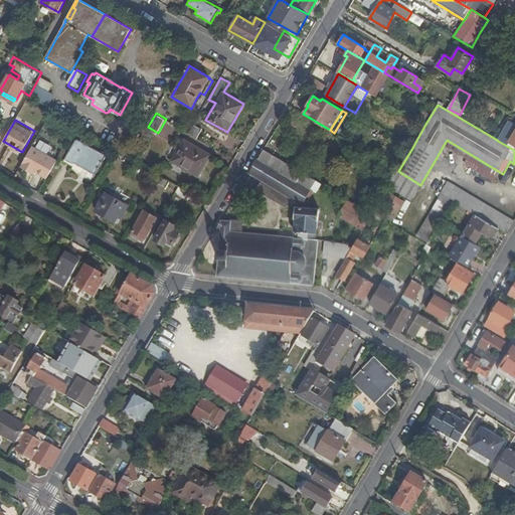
[(514,124),(509,121),(497,140),(498,141),(507,146),(514,150),(514,148),(514,124)]
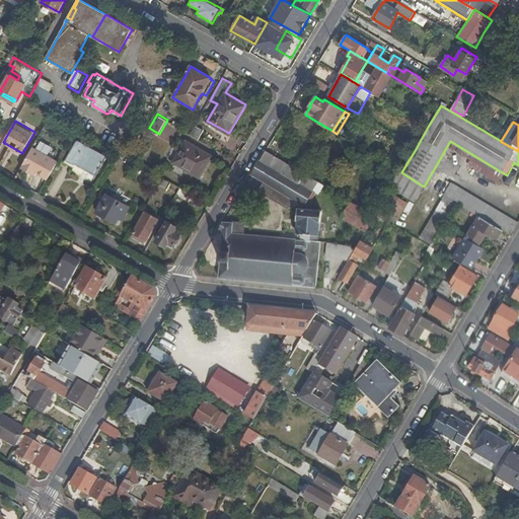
[(191,134),(199,139),(204,130),(196,125),(191,134)]
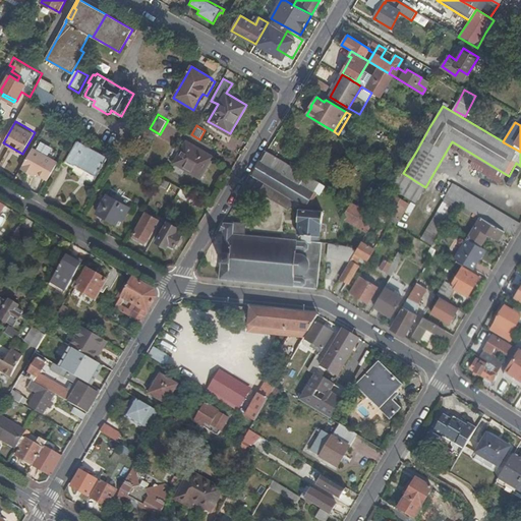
[(197,172),(204,175),(215,156),(188,140),(174,163),(195,175),(197,172)]
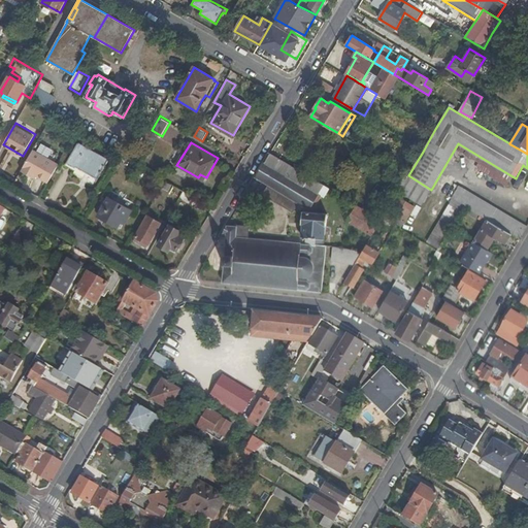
[(98,178),(108,161),(78,143),(67,163),(76,169),(77,167),(98,178)]
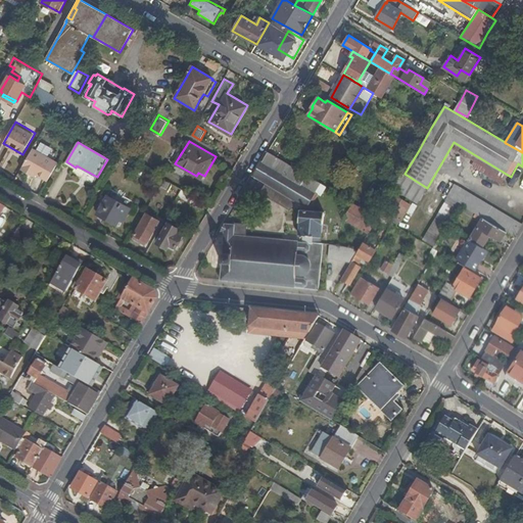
[(0,151),(0,168),(1,169),(12,150),(4,145),(0,151)]
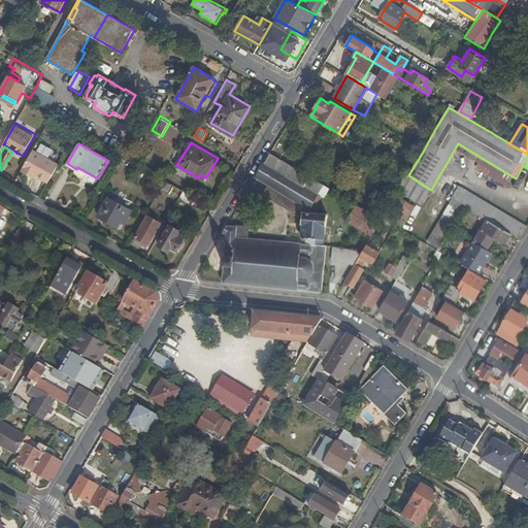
[(416,158),(421,150),(416,146),(414,150),(411,147),(408,154),(416,158)]
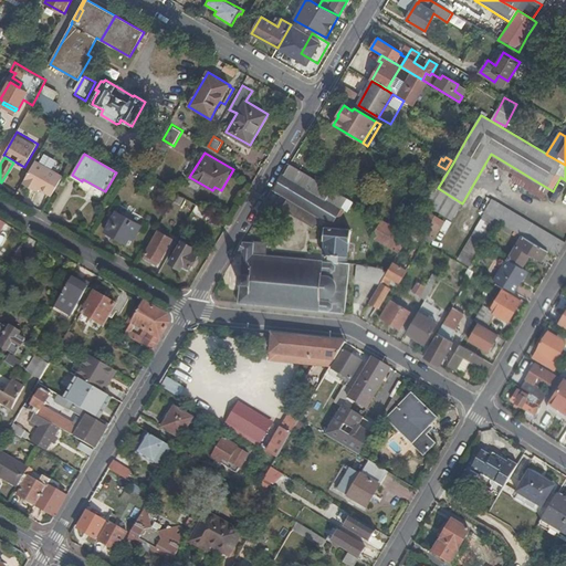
[(52,195),(63,176),(37,160),(24,182),(34,188),(35,185),(52,195)]
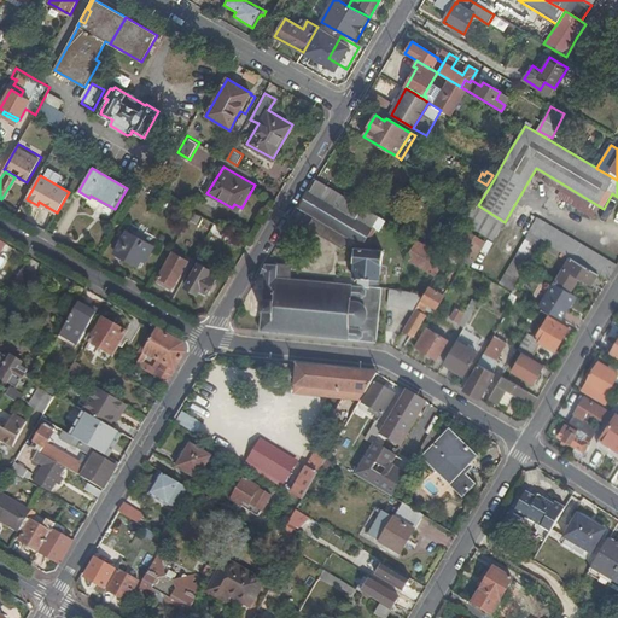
[(316,179),(299,208),(315,216),(350,237),(362,244),(363,243),(367,245),(377,229),(373,227),(379,216),(316,179)]
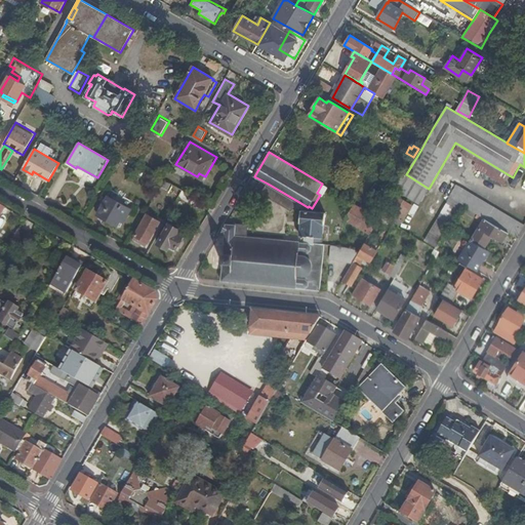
[(119,154),(112,166),(117,168),(124,156),(119,154)]
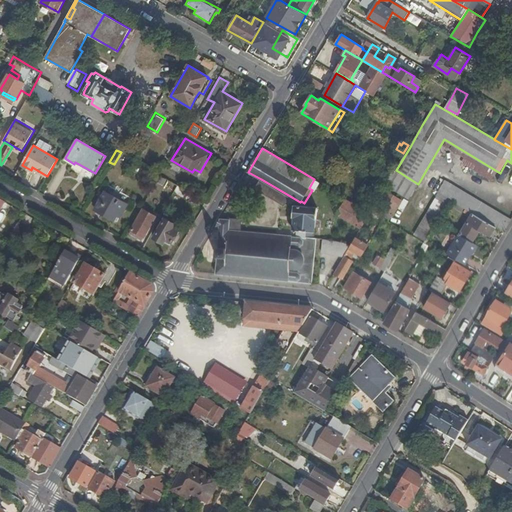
[(409,199),(418,184),(396,170),(394,169),(384,184),(409,199)]
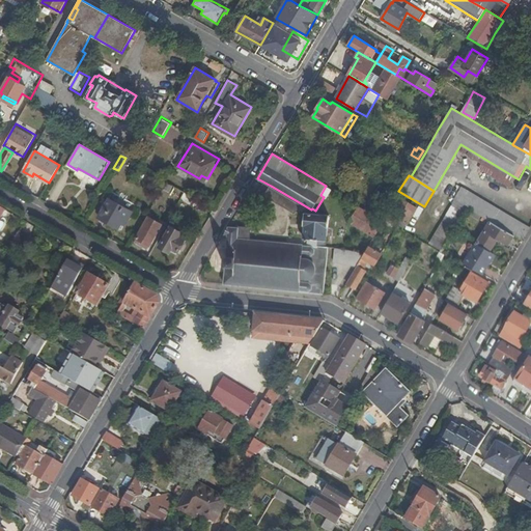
[(301,203),(271,186),(264,195),(295,214),(301,203)]
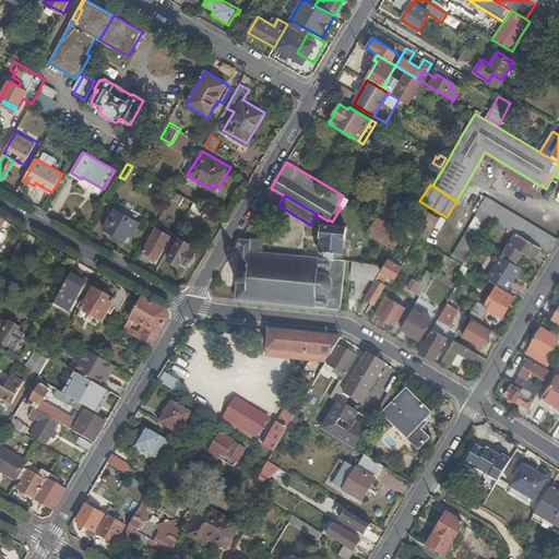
[(550,253),(558,241),(485,197),(477,210),(478,211),(452,257),(465,264),(466,263),(478,242),(492,218),(509,228),(542,248),(550,253)]
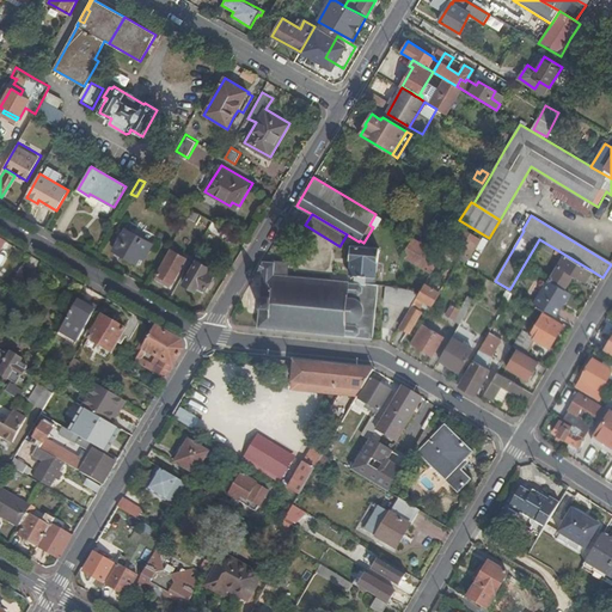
[(214,221),(208,230),(228,242),(234,233),(214,221)]
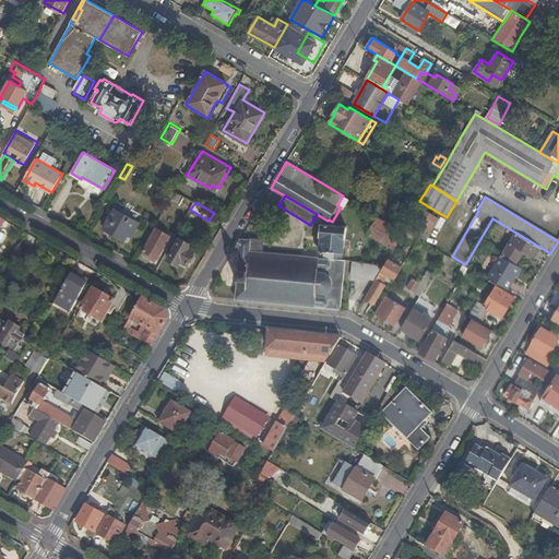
[(133,233),(140,222),(116,209),(105,227),(126,239),(131,230),(133,233)]
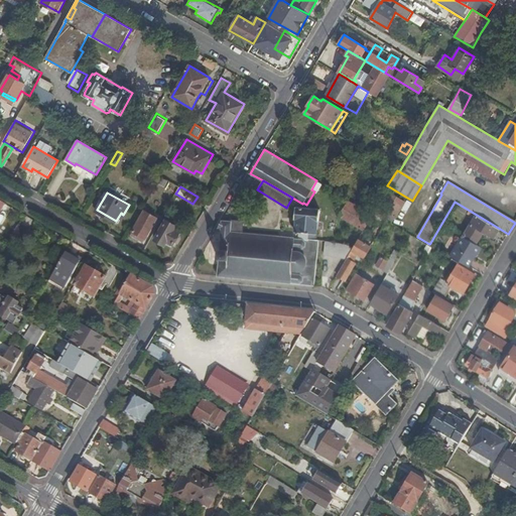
[(388,221),(392,224),(405,203),(389,192),(380,208),(381,209),(380,211),(383,213),(385,211),(387,213),(383,218),(388,221)]
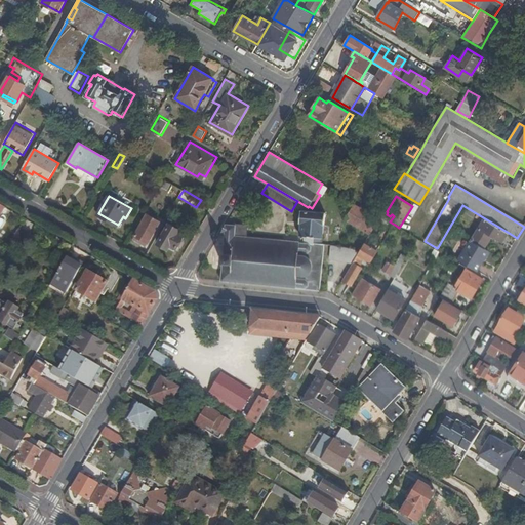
[(370,234),(379,219),(355,205),(346,219),(370,234)]
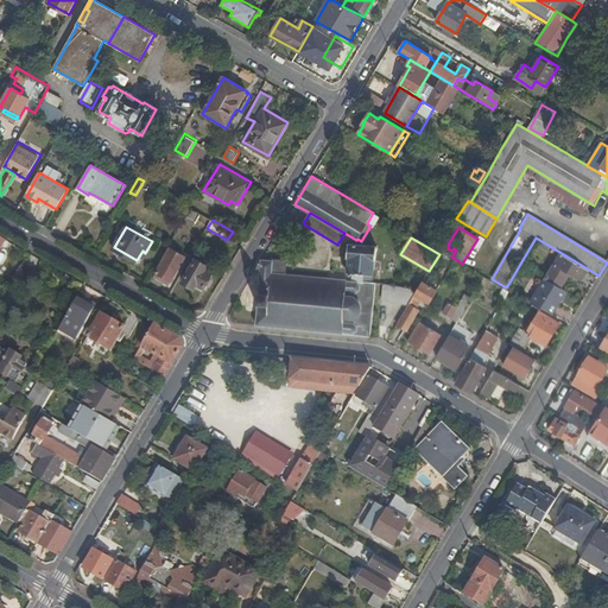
[(257,324),(372,336),(377,283),(374,283),(374,276),(375,276),(378,246),(349,244),(348,258),(350,258),(349,273),(353,273),(353,282),(286,274),(272,273),(273,260),(261,260),(254,272),(261,274),(259,293),(258,293),(257,305),(259,305),(257,324)]
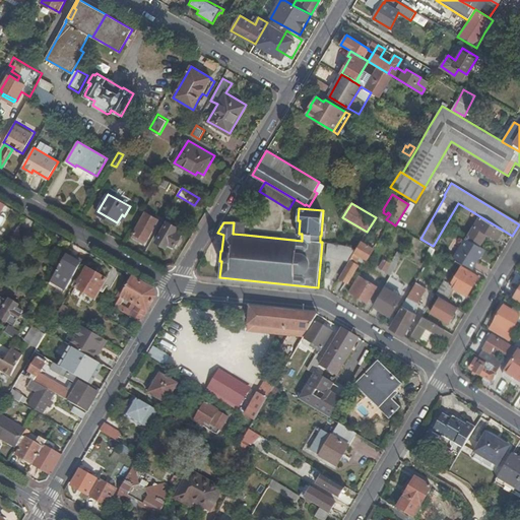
[(147,240),(159,219),(146,212),(135,233),(147,240)]
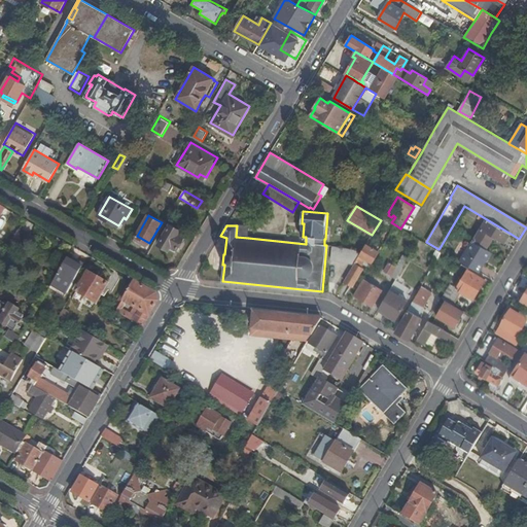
[(505,243),(511,234),(480,215),(478,218),(481,219),(480,221),(484,224),(473,242),(487,250),(494,237),(505,243)]
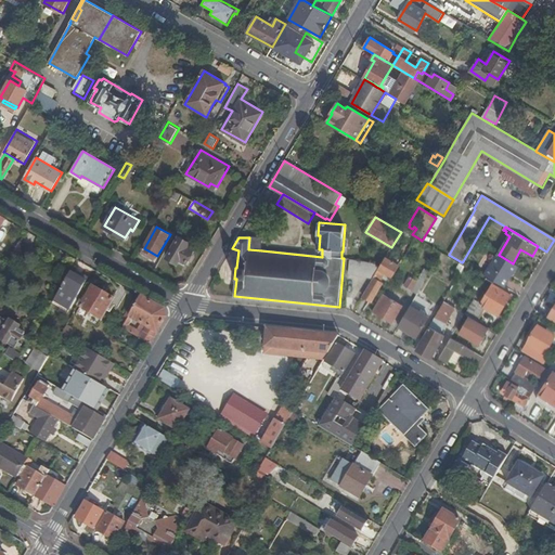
[(248,249),(261,250),(262,237),(249,235),(249,237),(248,249)]
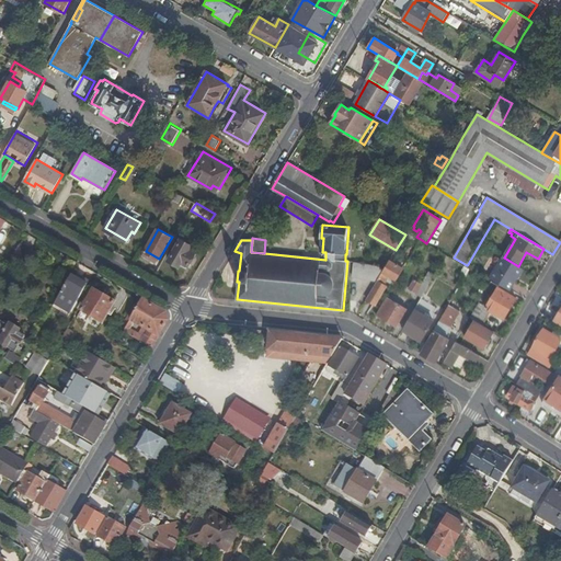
[(191,261),(193,256),(195,253),(190,249),(192,244),(182,239),(170,260),(180,265),(181,264),(187,267),(191,261)]
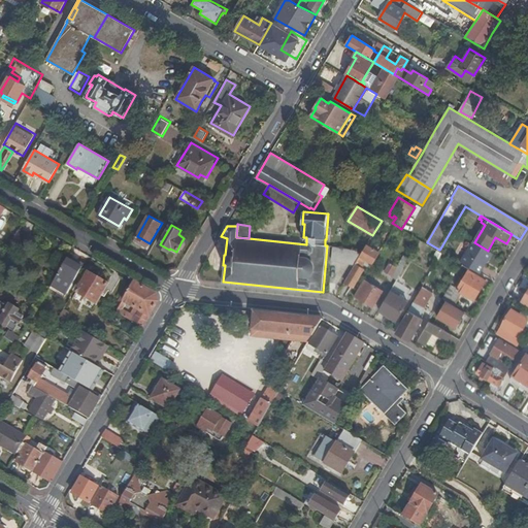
[(32,238),(19,231),(12,242),(25,251),(32,238)]
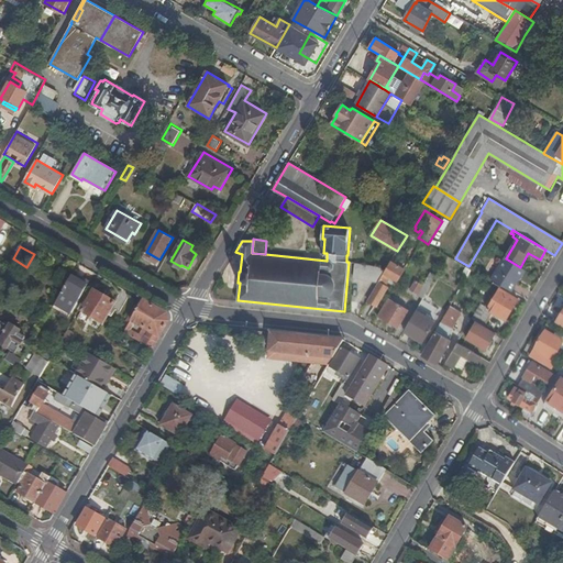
[(506,258),(493,279),(511,290),(525,269),(520,267),(506,258)]
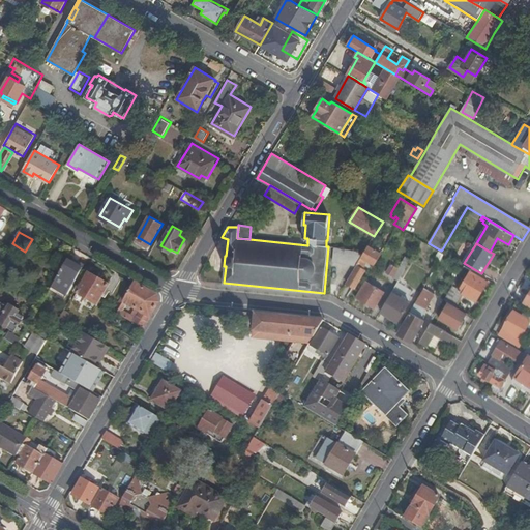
[(376,264),(382,255),(369,246),(363,254),(357,265),(358,266),(348,284),(355,288),(365,270),(362,269),(369,260),(376,264)]
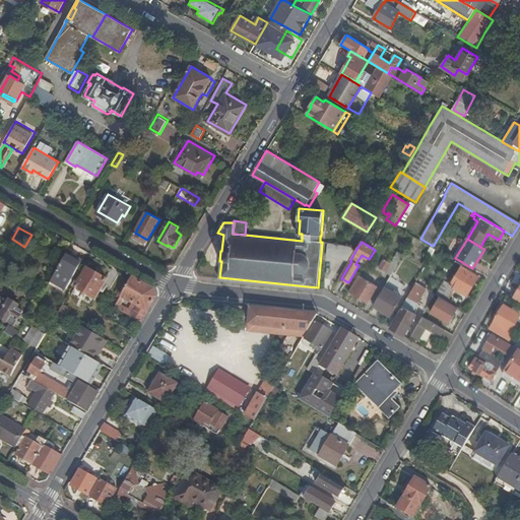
[(327,256),(332,257),(335,245),(330,244),(327,256)]
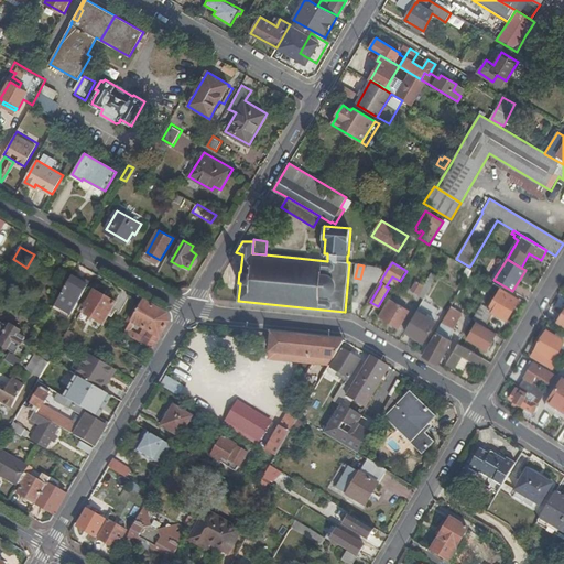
[(364,266),(360,279),(380,282),(387,270),(364,266)]
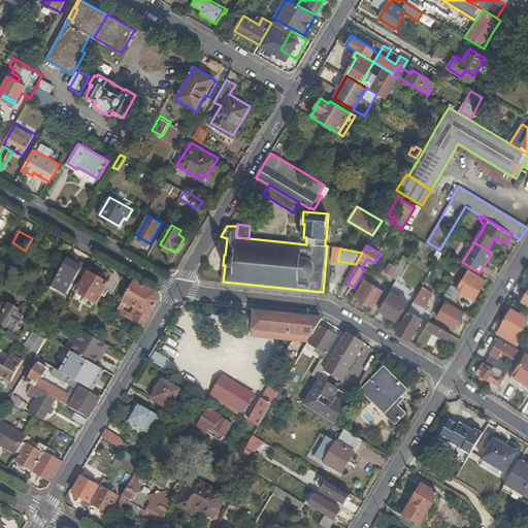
[(67,259),(52,285),(67,293),(81,267),(67,259)]
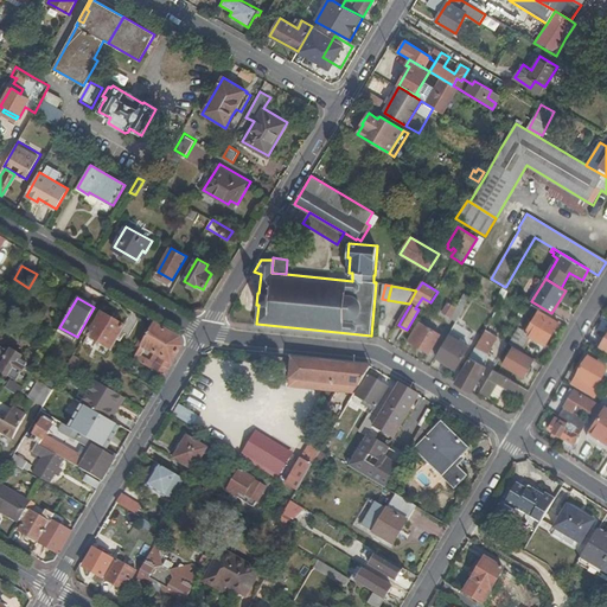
[(464,311),(466,308),(459,305),(457,308),(449,304),(443,313),(458,321),(464,311)]
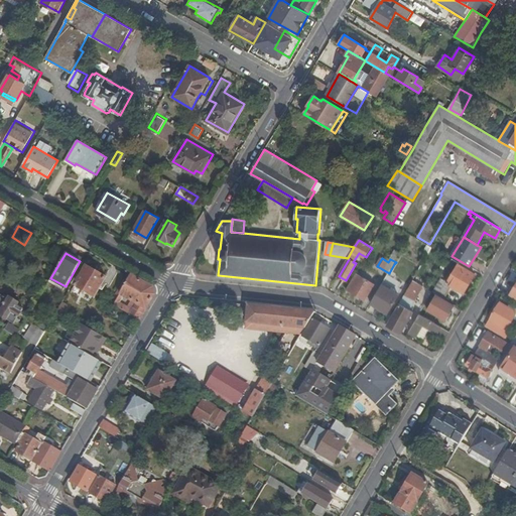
[(454,268),(458,263),(453,259),(448,265),(454,268)]
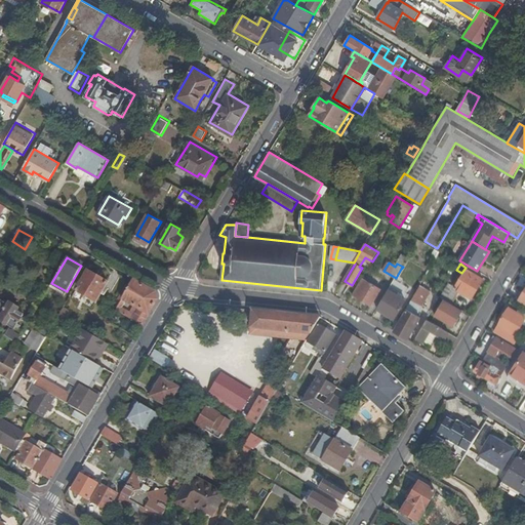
[(456,287),(449,283),(441,297),(445,299),(451,304),(458,290),(473,298),(483,280),(467,270),(456,287)]
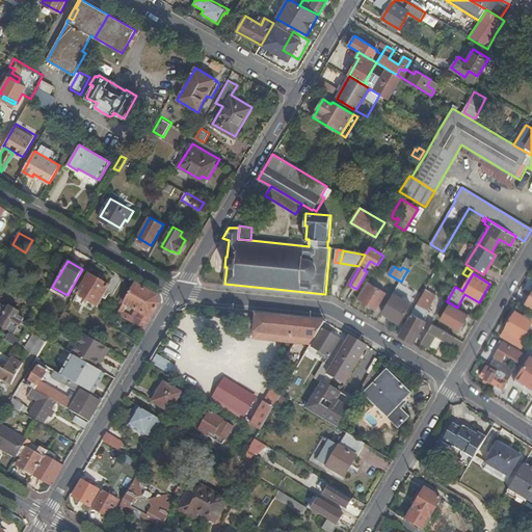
[(108,286),(88,274),(77,295),(97,307),(108,286)]
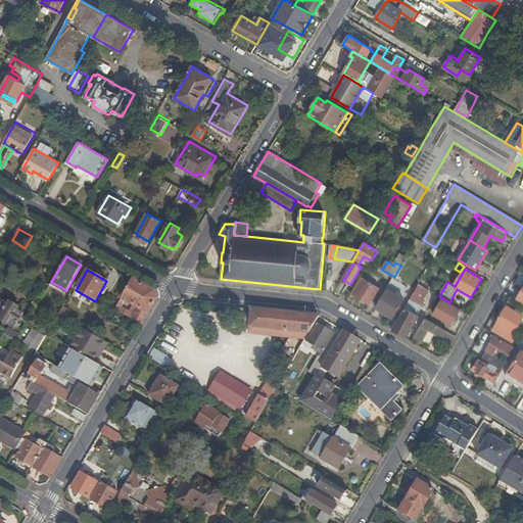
[(370,304),(380,288),(365,279),(354,295),(370,304)]
